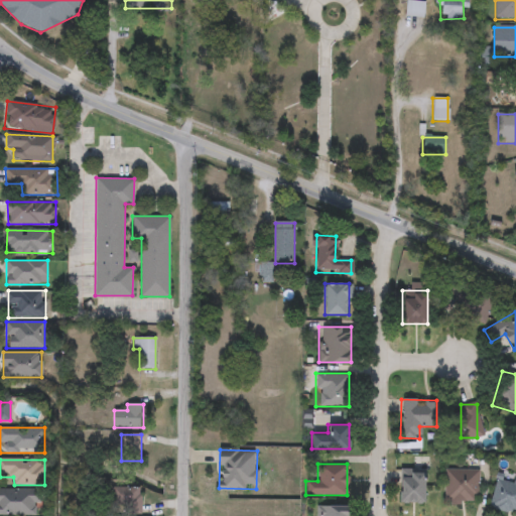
[(399,502),(399,469),(424,469),(424,502),(399,502)]
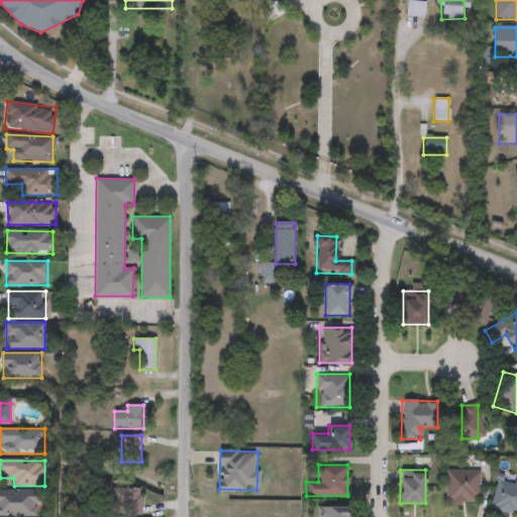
[(478,503),(444,503),(444,470),(478,470),(478,503)]
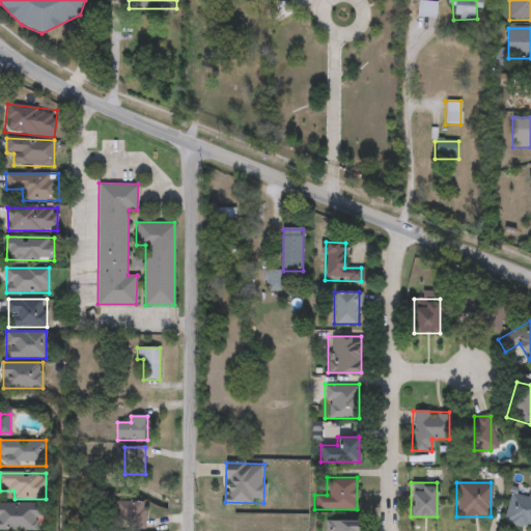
[(530,527),(503,523),(509,486),(530,490),(530,527)]
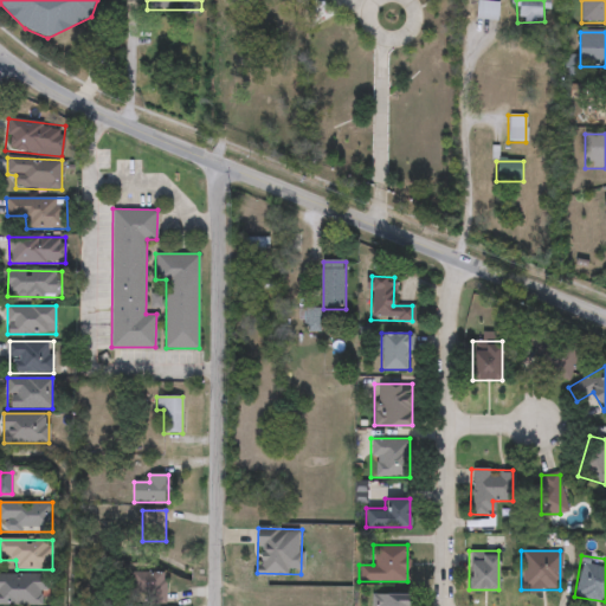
[(163,572),(163,601),(134,601),(134,572),(163,572)]
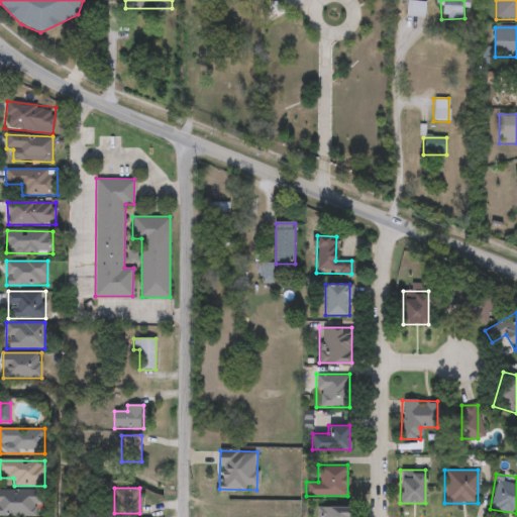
[(0,491),(39,491),(39,515),(0,515),(0,491)]
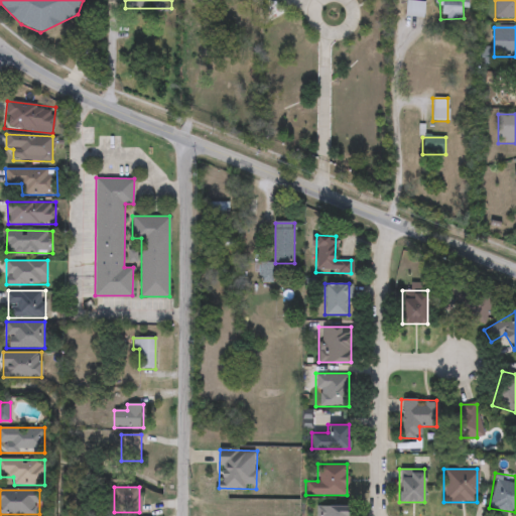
[(349,515),(316,515),(316,506),(349,506),(349,515)]
